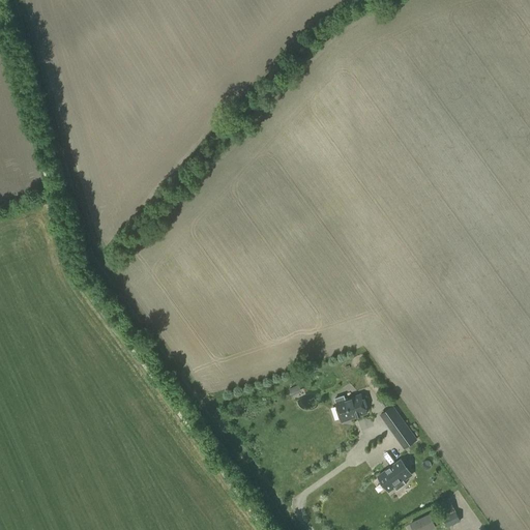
[(341,418),(350,415),(351,418),(367,413),(361,394),(345,400),(344,395),(334,399),(335,403),(341,418)]
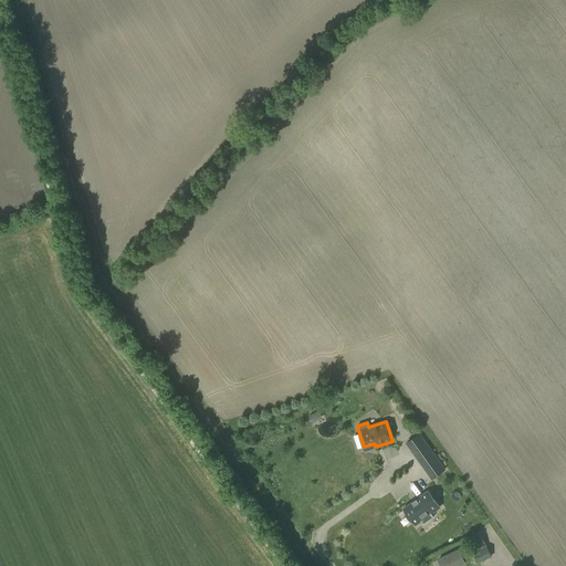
[(407,442),(413,452),(426,443),(419,433),(407,442)]
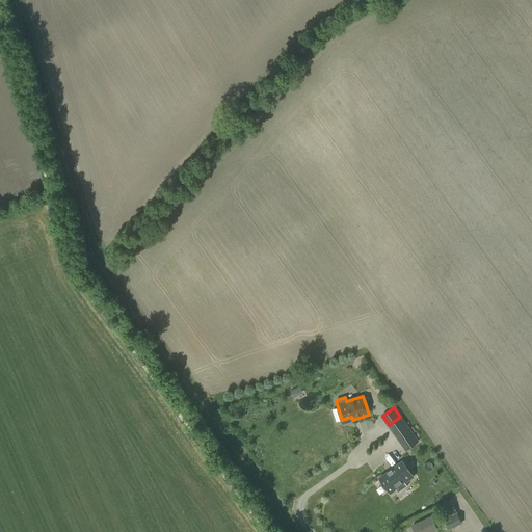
[(411,432),(400,441),(406,450),(418,442),(411,432)]
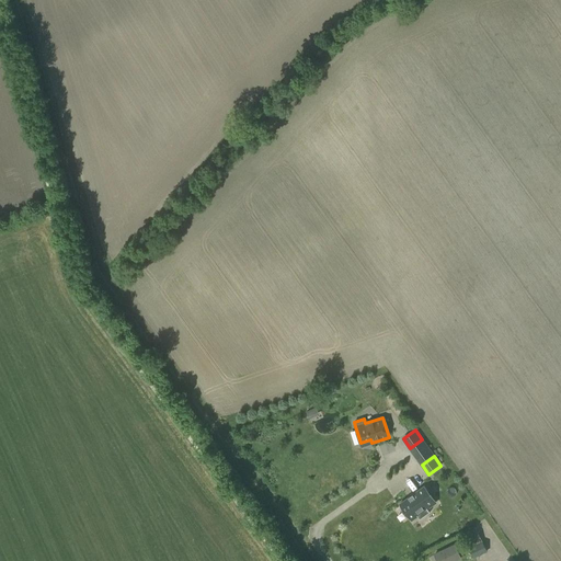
[(425,506),(434,501),(424,487),(413,494),(412,494),(408,497),(409,497),(400,504),(410,518),(415,514),(416,516),(420,519),(430,512),(427,508),(425,506)]
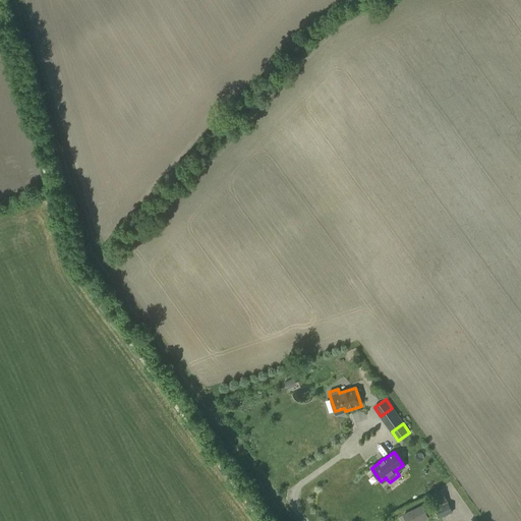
[(442,489),(429,496),(440,518),(453,512),(442,489)]
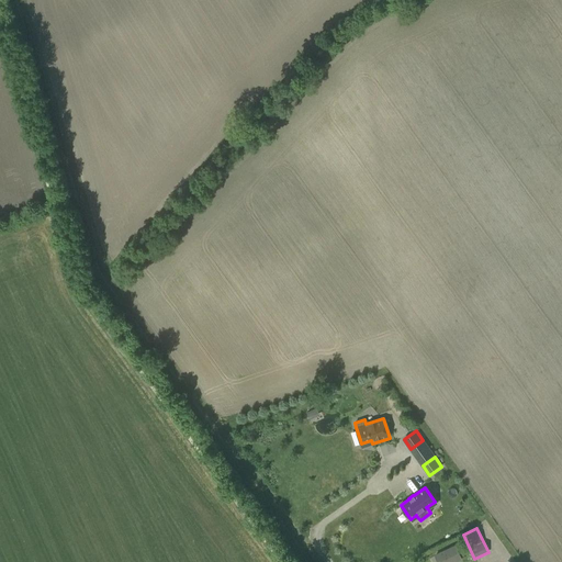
[(456,544),(434,554),(437,561),(459,561),(463,561),(456,544)]
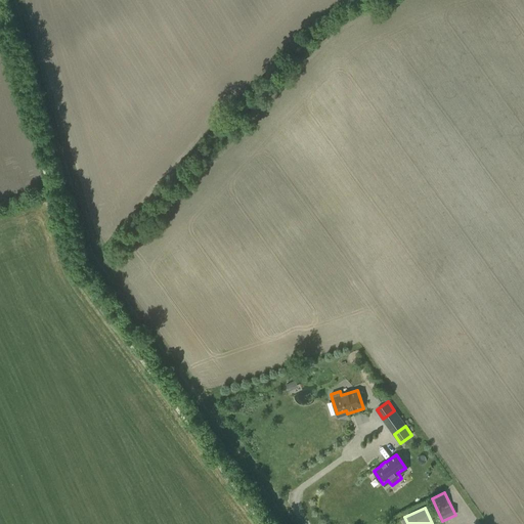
All buildings are outlined.
